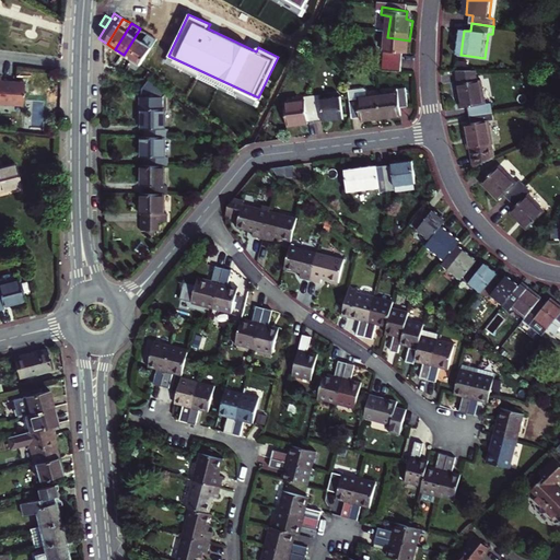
[(124,55),(132,60),(149,34),(140,28),(124,55)]
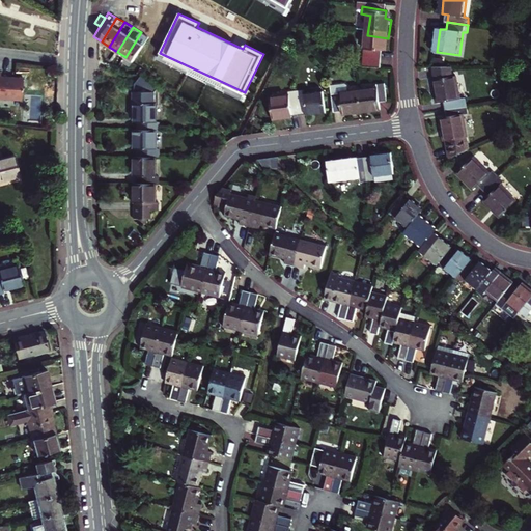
[(141,32),(126,57),(134,62),(144,46),(149,38),(141,32)]
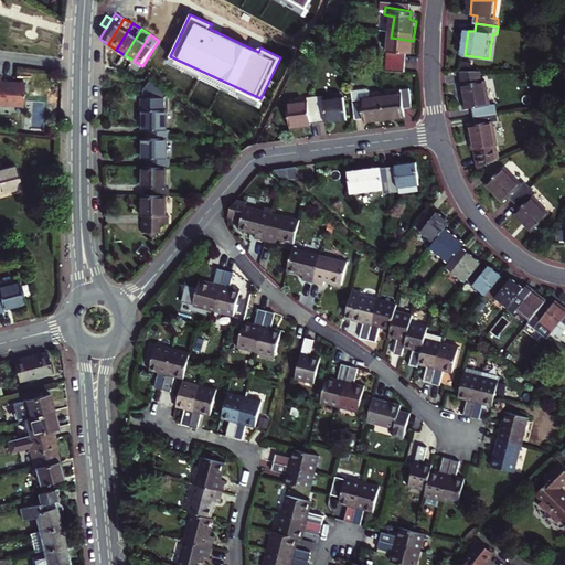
[(408,61),(413,41),(391,38),(386,56),(383,55),(380,73),(398,74),(402,60),(408,61)]
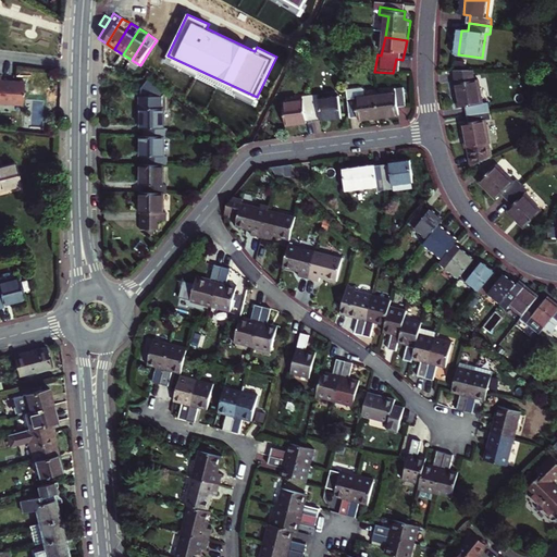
[(469,115),(492,113),(491,104),(486,104),(484,81),(478,81),(477,71),(459,71),(460,83),(458,83),(461,108),(468,107),(469,115)]
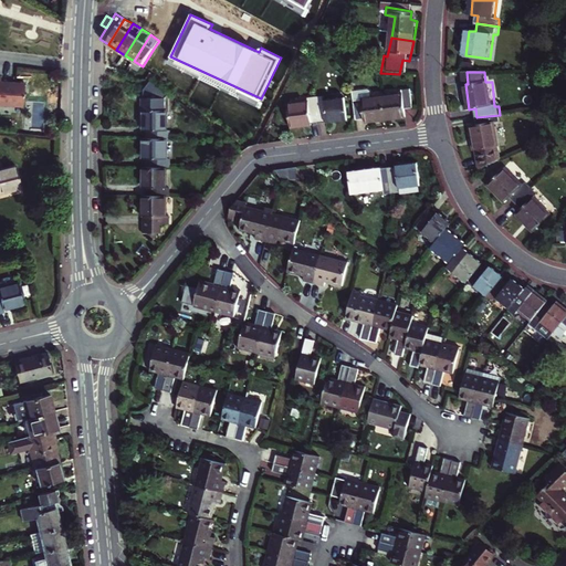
[(0,107),(24,108),(25,84),(2,83),(2,77),(0,77),(0,107)]
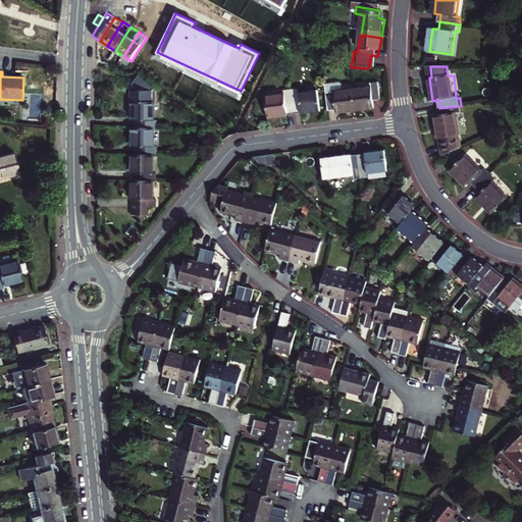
[(152,127),(155,127),(156,119),(152,119),(152,102),(151,102),(151,90),(153,88),(140,76),(137,74),(133,81),(133,90),(129,90),(129,102),(132,102),(132,119),(135,119),(135,127),(152,127)]
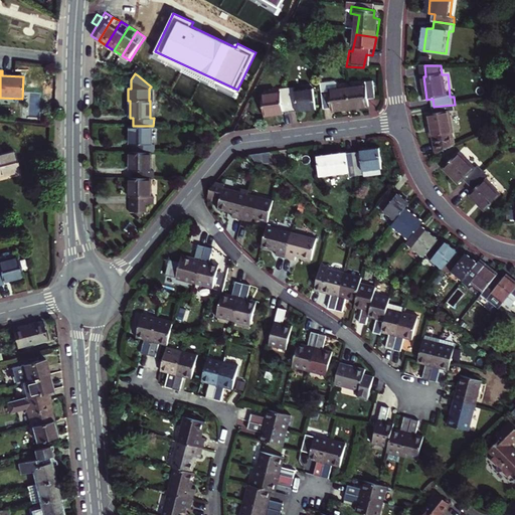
[(346,90),(349,112),(367,109),(366,102),(373,101),(371,82),(364,83),(364,88),(346,90)]
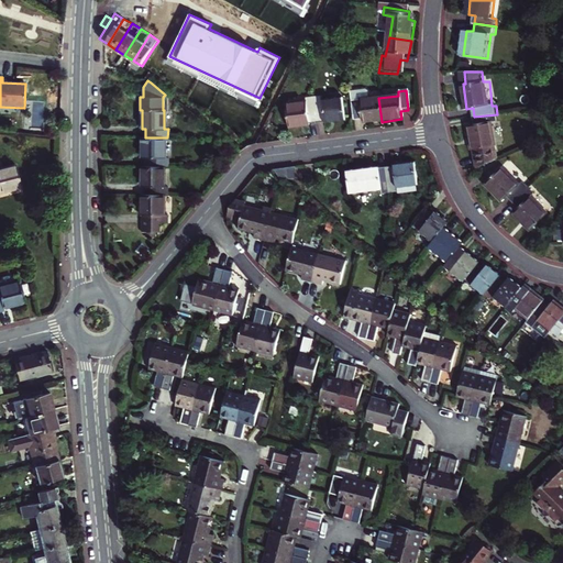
[(382,122),(378,98),(367,99),(366,95),(364,92),(350,95),(353,122),(361,121),(361,124),(382,122)]
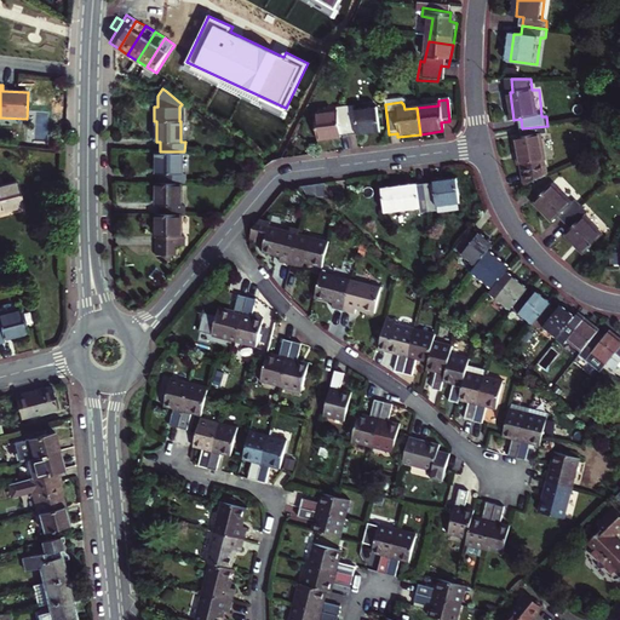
[(345,110),(349,137),(356,137),(356,138),(379,136),(377,112),(354,114),(352,109),(345,110)]
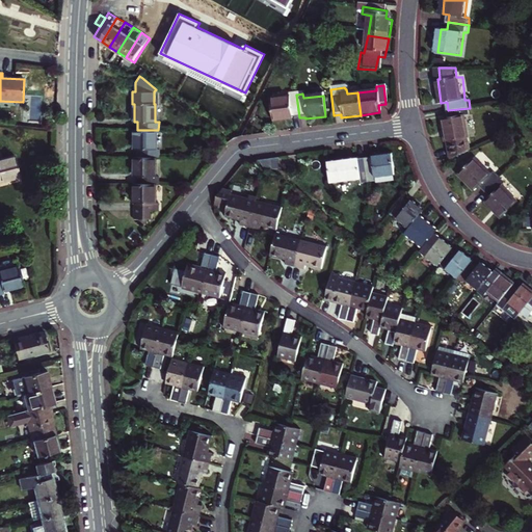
[(269,102),(271,123),(292,121),(291,118),(299,117),(296,95),(289,96),(289,100),(269,102)]
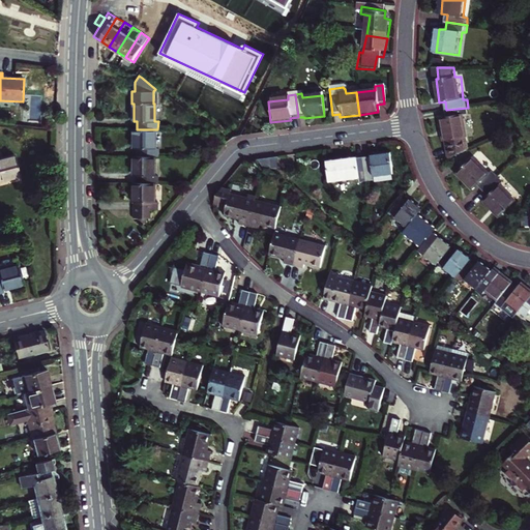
[(447,158),(468,151),(464,115),(468,115),(468,108),(446,110),(447,117),(440,117),(442,142),(445,142),(447,158)]
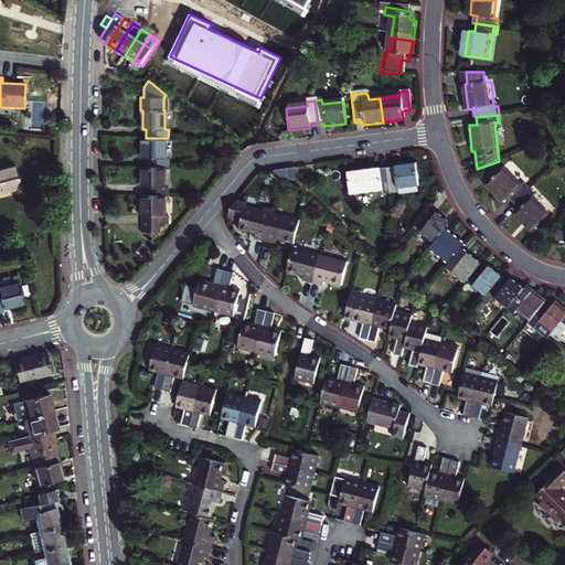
[(146,157),(146,166),(164,167),(168,167),(168,157),(164,157),(164,138),(146,138),(142,138),(141,157),(146,157)]
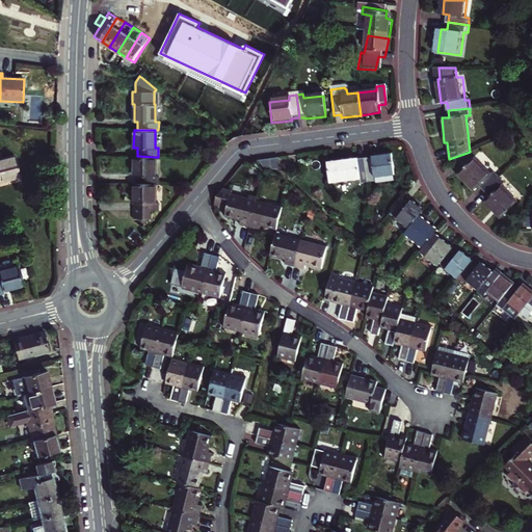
[(364,156),(367,180),(373,179),(373,180),(392,178),(392,173),(390,152),(371,154),(371,156),(364,156)]
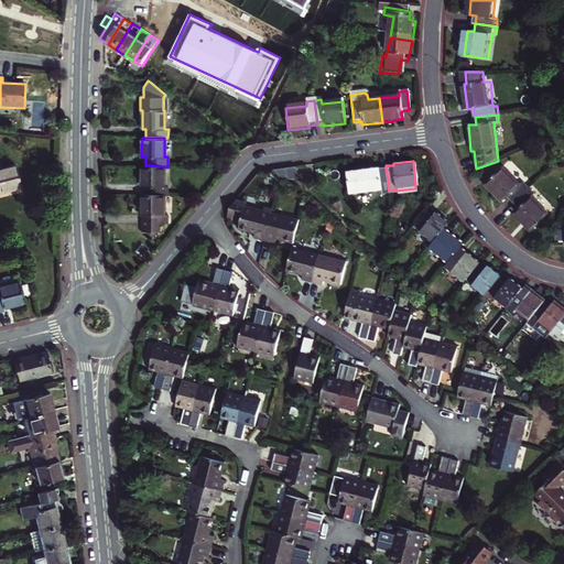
[(163,194),(167,194),(167,185),(164,185),(164,166),(145,165),(141,165),(140,185),(144,185),(144,193),(163,194)]
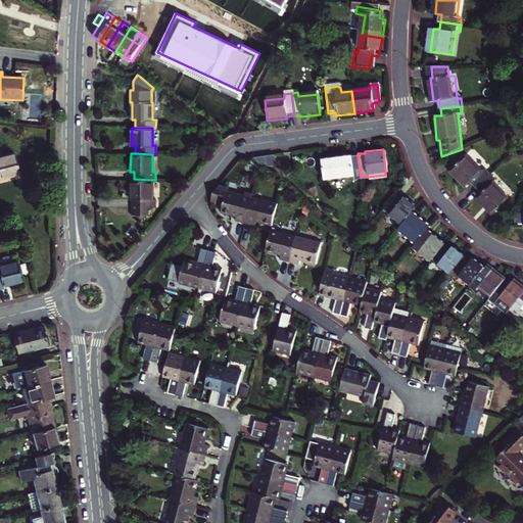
[(319,156),(321,177),(353,174),(353,177),(361,177),(358,153),(349,154),(349,153),(319,156)]
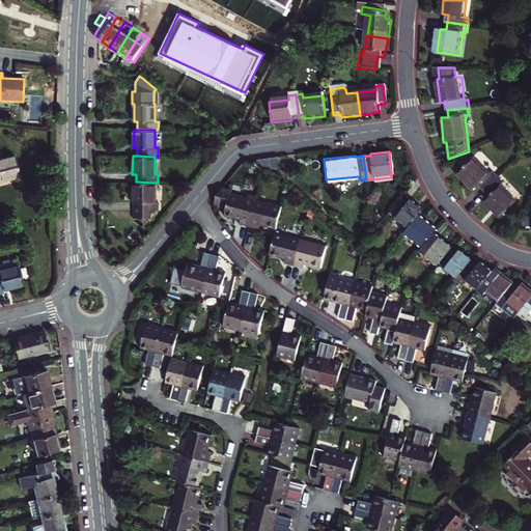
[(475,185),(480,190),(497,178),(493,172),(488,175),(475,156),(455,169),(470,189),(475,185)]
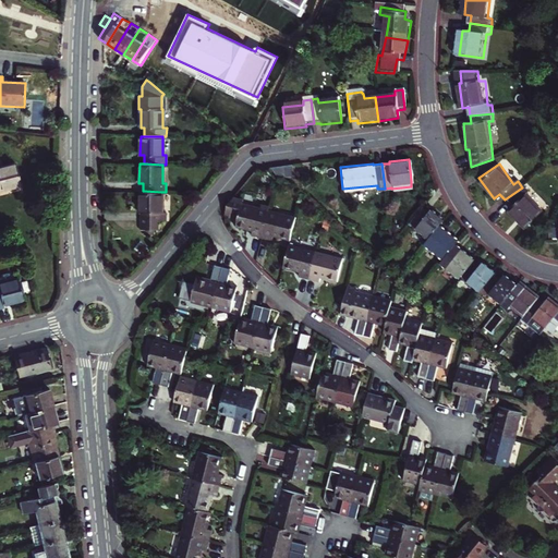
[(0,189),(15,186),(11,165),(0,167),(0,189)]
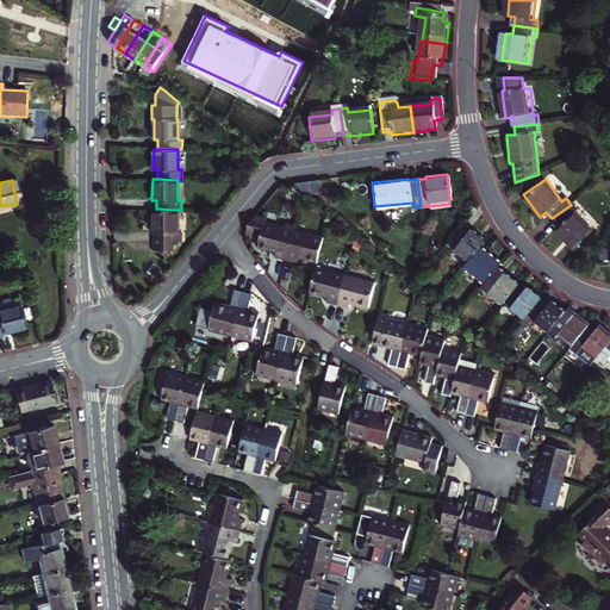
[(317,181),(294,187),(306,197),(321,193),(317,181)]
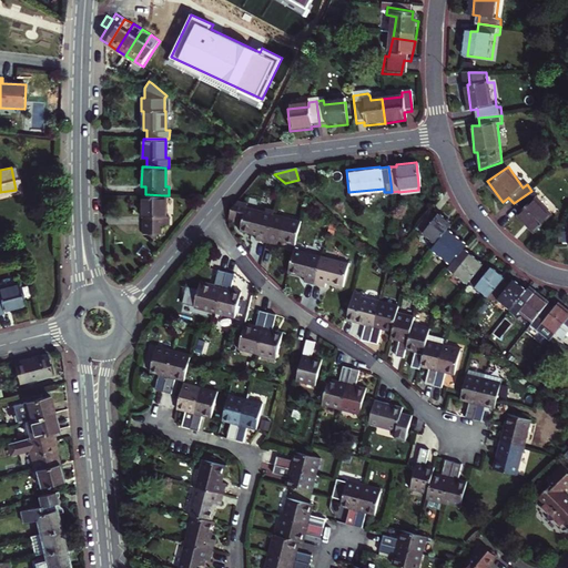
[(511,215),(525,234),(546,220),(533,200),(536,198),(531,191),(514,203),(518,211),(511,215)]
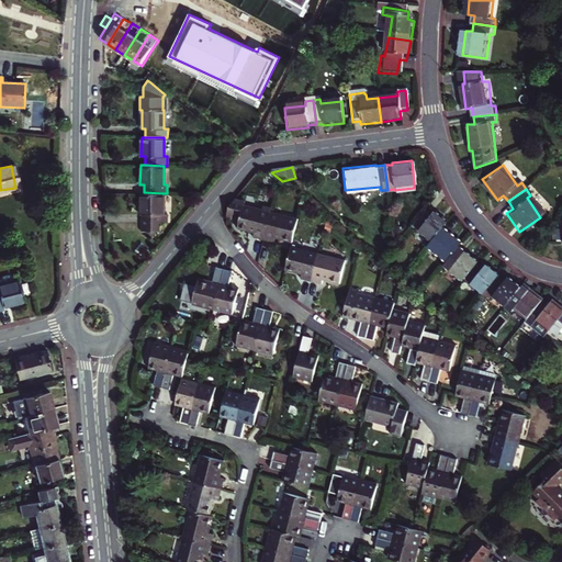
[(142,221),(142,229),(145,229),(145,234),(155,234),(155,229),(159,229),(160,221),(166,222),(167,213),(163,213),(163,193),(144,192),(139,192),(139,212),(145,212),(145,221),(142,221)]
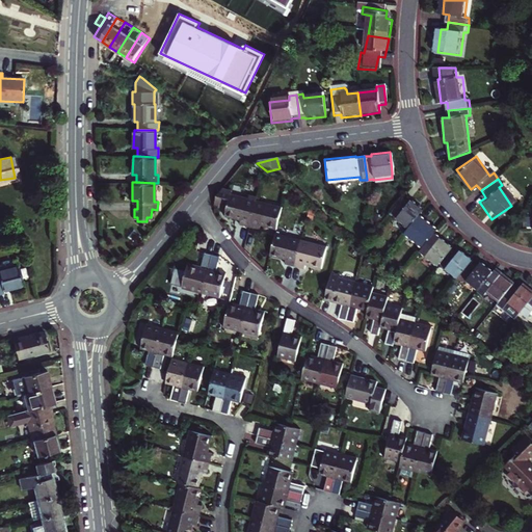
[(234,197),(235,198),(236,194),(225,191),(220,198),(218,205),(219,210),(222,211),(224,205),(232,207),(234,197)]
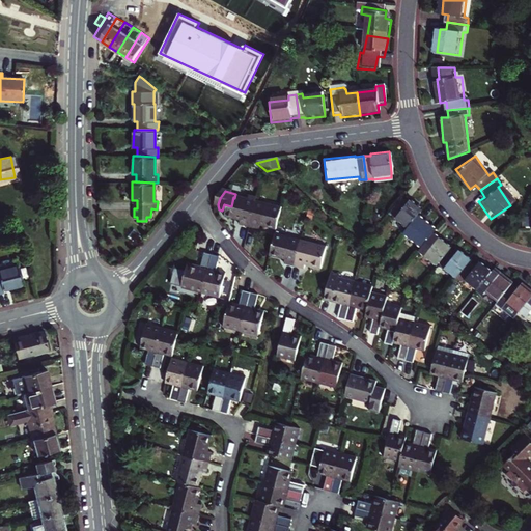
[(242,227),(251,230),(258,204),(251,202),(234,198),(233,197),(231,206),(228,218),(243,222),(242,227)]
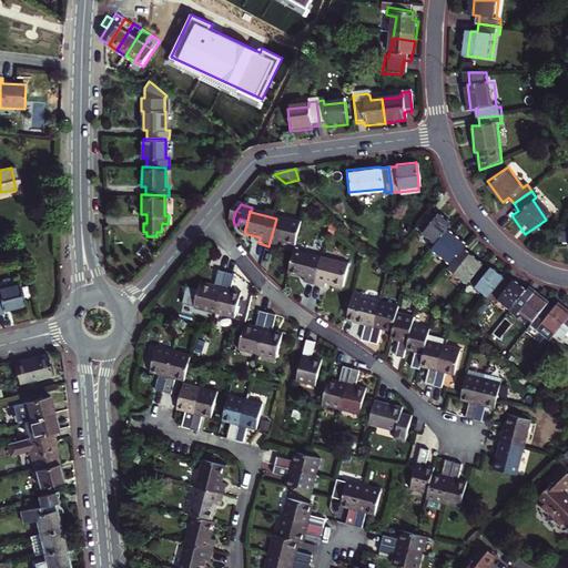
[(432,213),(418,231),(438,245),(447,233),(454,225),(440,215),(438,217),(432,213)]
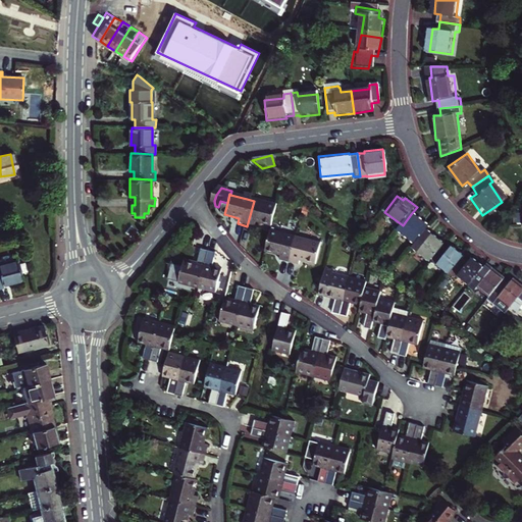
[(259,223),(273,227),(278,207),(254,201),(247,226),(257,228),(259,223)]
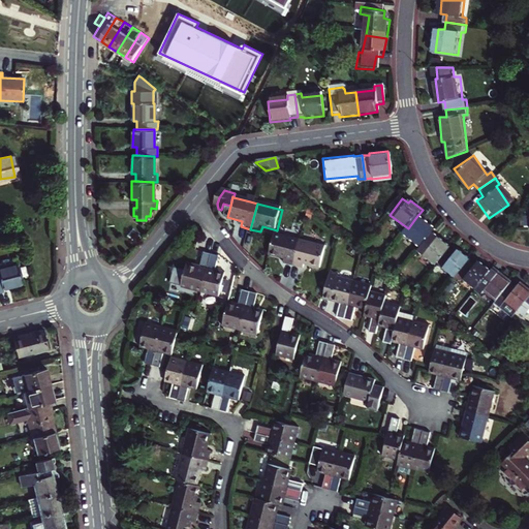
[(408,228),(404,234),(423,248),(432,236),(437,229),(424,220),(423,222),(416,217),(408,228)]
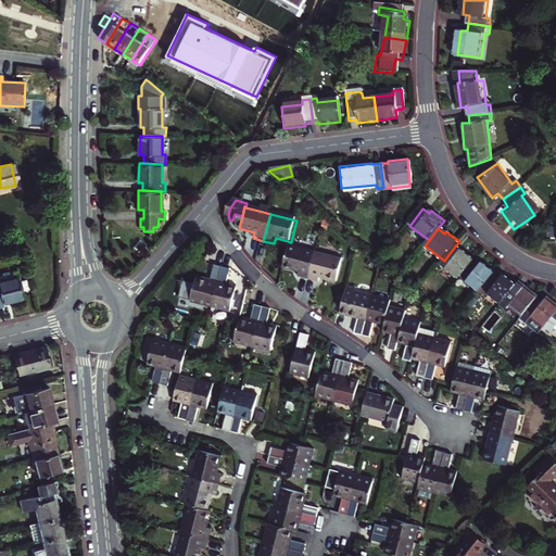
[(310,281),(317,254),(289,247),(283,267),(301,273),(300,278),(310,281)]
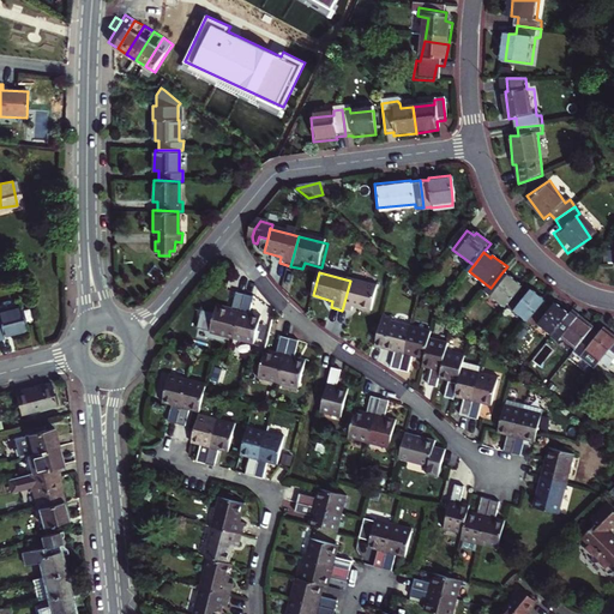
[(487,292),(509,308),(523,290),(527,287),(511,276),(509,280),(501,274),(491,288),(487,292)]
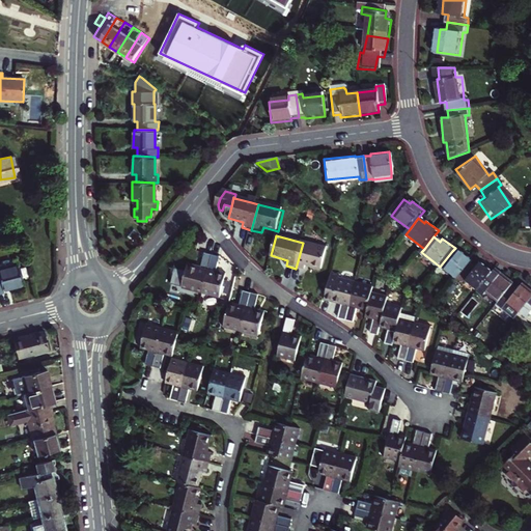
[(303,243),(296,269),(305,271),(307,266),(324,270),(329,250),(303,243)]
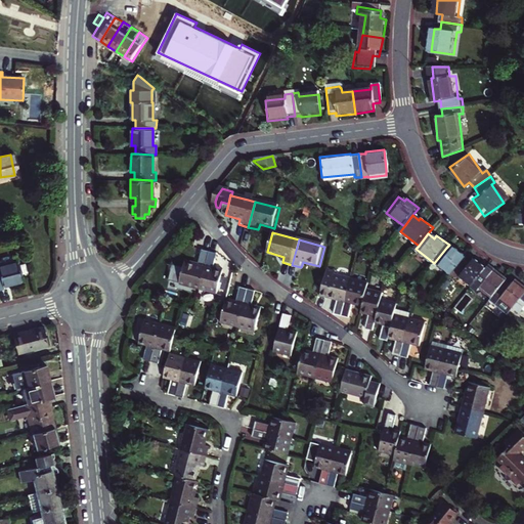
[(454,273),(467,258),(469,256),(457,247),(453,252),(446,248),(434,263),(441,268),(443,265),(454,273)]
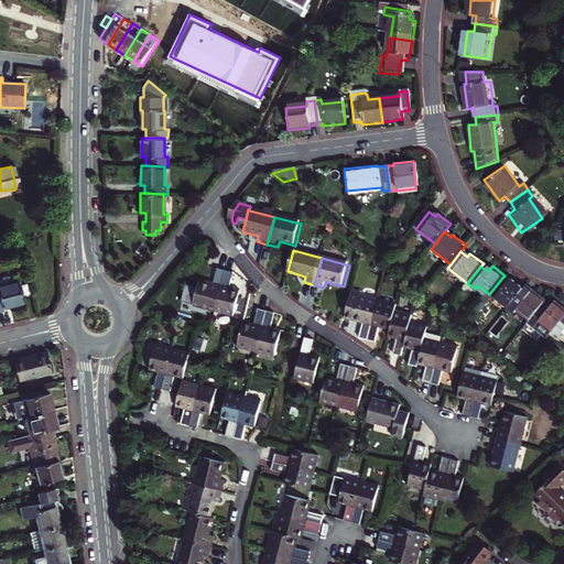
[(218,311),(229,272),(220,269),(216,283),(215,288),(206,284),(204,289),(201,303),(199,305),(218,311)]
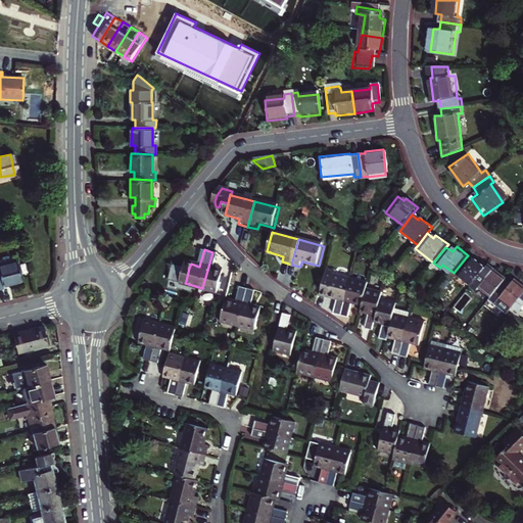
[(221,254),(212,252),(202,288),(219,292),(221,287),(223,277),(225,273),(216,271),(217,268),(221,254)]
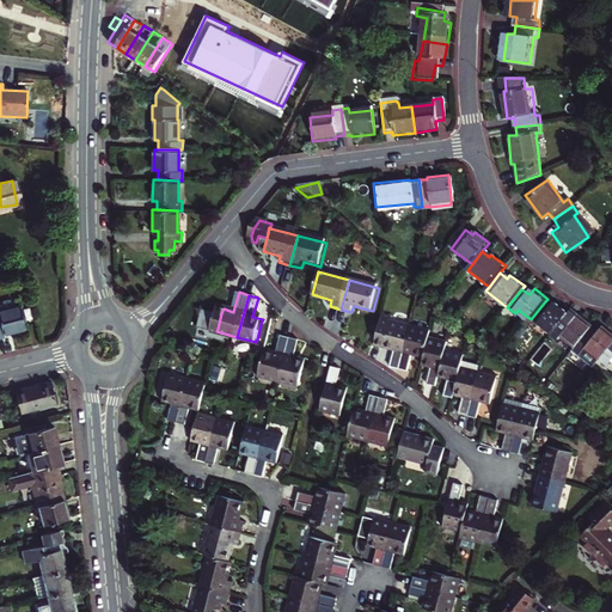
[(552,307),(545,301),(531,319),(539,325),(540,323),(555,332),(569,313),(570,311),(557,301),(552,307)]
